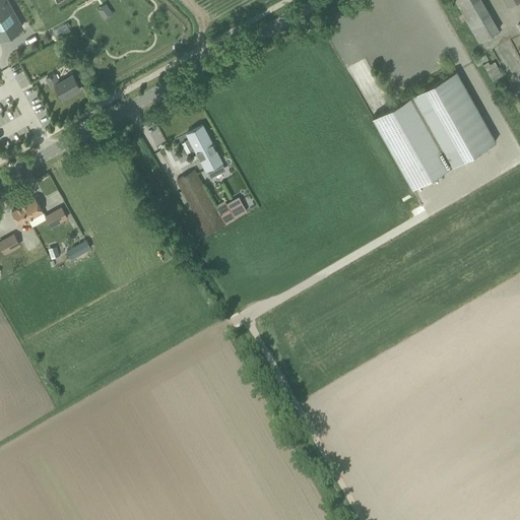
[(0,0),(0,38),(22,26),(7,0),(0,0)]
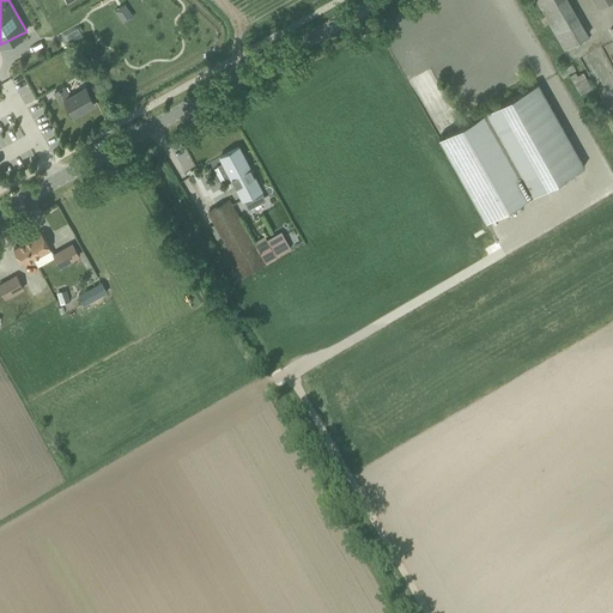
[(536,0),(565,49),(588,36),(566,0),(536,0)]
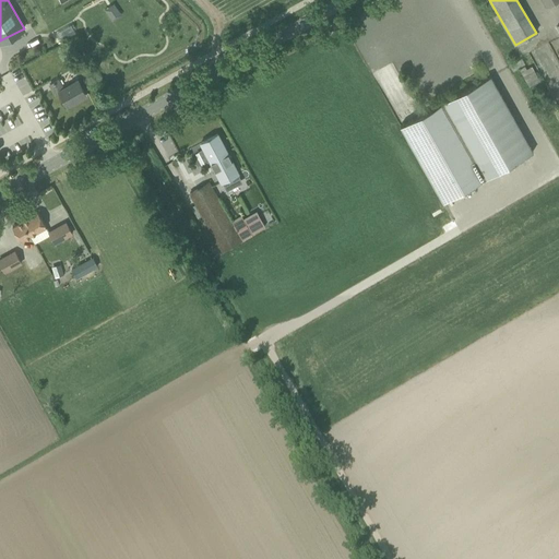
[(524,66),(519,69),(528,86),(539,81),(532,67),(526,69),(524,66)]
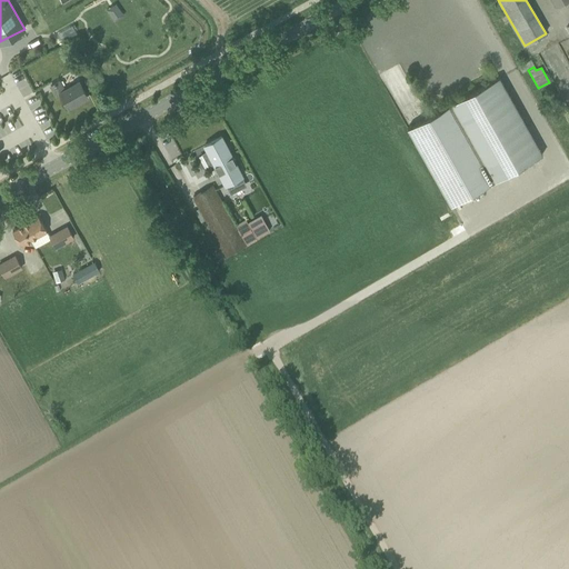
[(0,79),(0,81),(5,89),(15,82),(9,73),(0,79)]
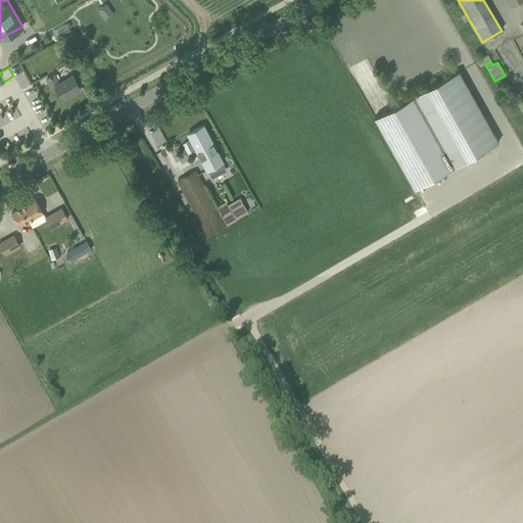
[(498,142),(458,70),(375,117),(415,189),(498,142)]
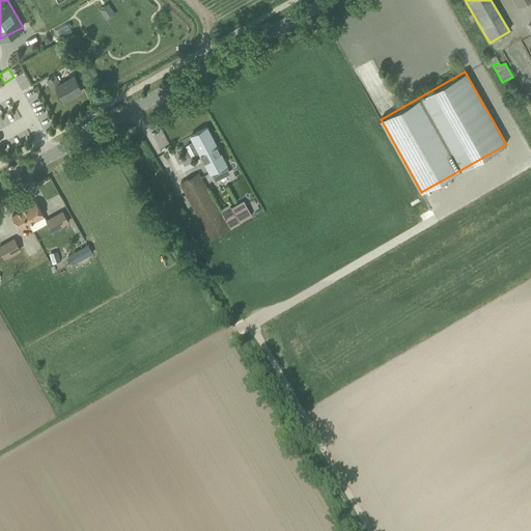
[(56,75),(47,80),(52,89),(56,87),(64,101),(71,98),(70,95),(81,89),(74,75),(60,82),(56,75)]
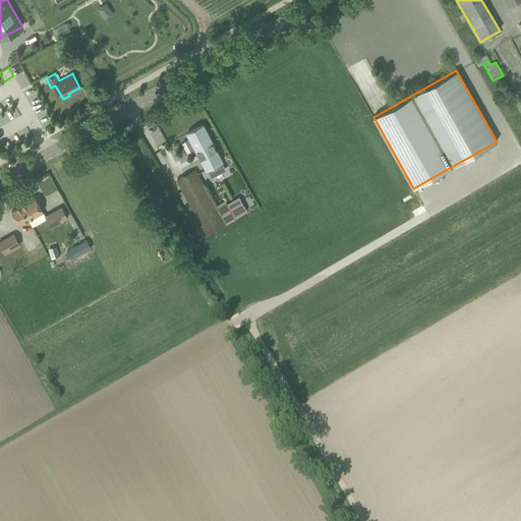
[(208,169),(212,177),(223,171),(219,163),(222,162),(214,148),(215,147),(208,134),(203,125),(187,133),(191,140),(185,143),(191,155),(197,152),(199,157),(199,156),(207,169),(208,169)]
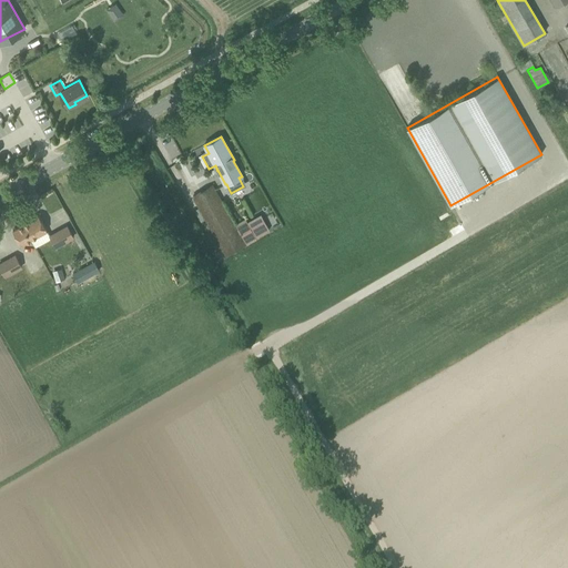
[(213,185),(193,196),(225,255),(256,239),(270,231),(261,215),(249,222),(246,219),(234,225),(213,185)]
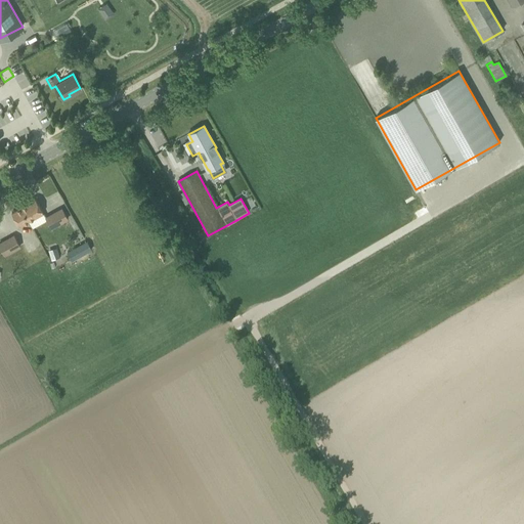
[(43,213),(41,208),(36,199),(20,207),(29,221),(43,213)]
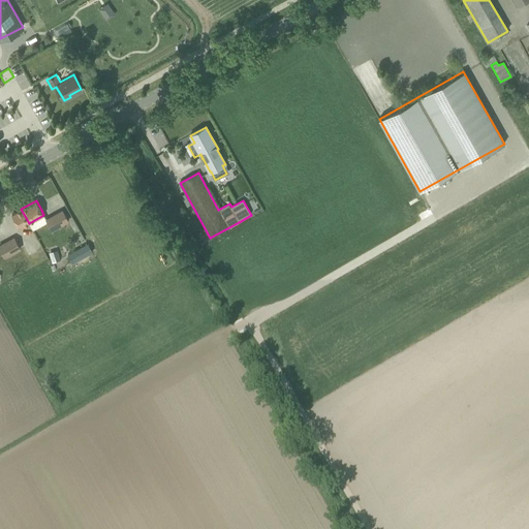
[(11,215),(17,223),(20,228),(29,223),(21,209),(11,215)]
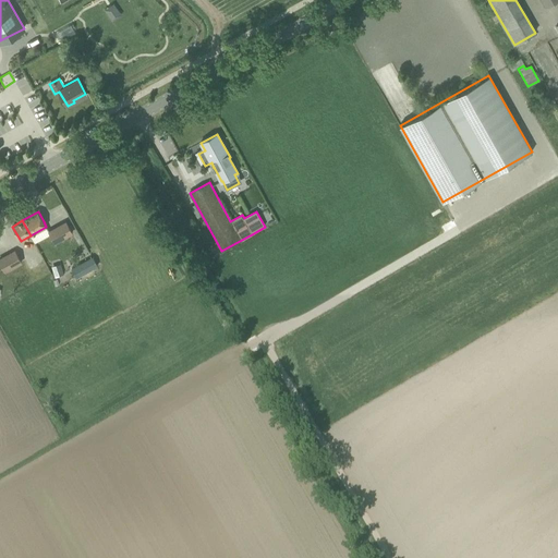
[(48,231),(55,243),(72,233),(67,222),(48,231)]
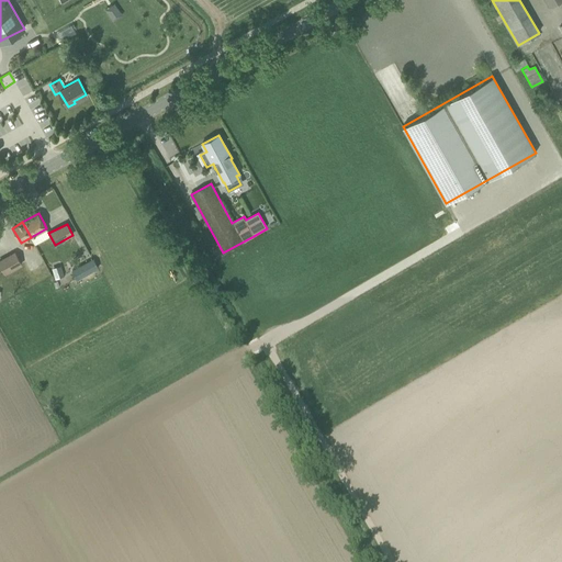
[(0,265),(4,273),(21,265),(15,253),(0,260),(0,265)]
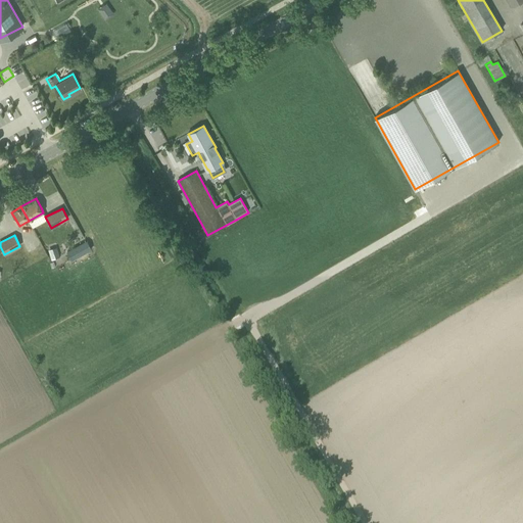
[(91,249),(87,241),(67,251),(72,259),(91,249)]
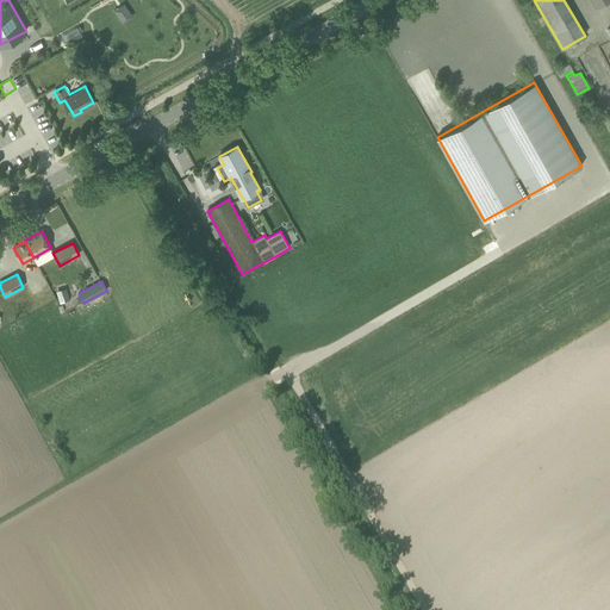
[(66,288),(58,291),(61,302),(69,299),(66,288)]
